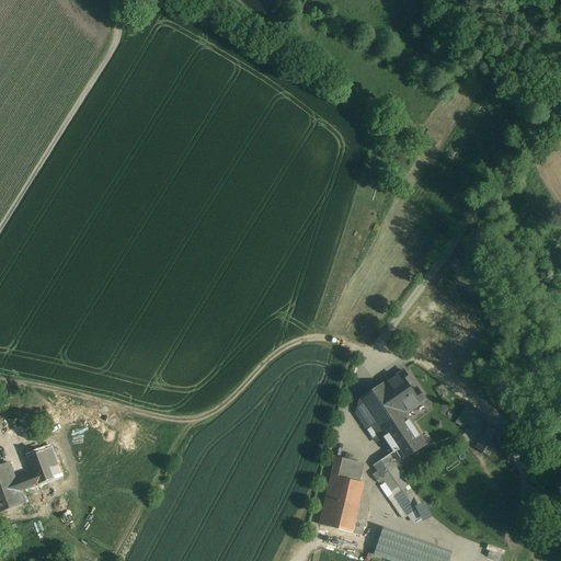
[(411,123),(403,132),(412,139),(413,140),(421,133),(411,123)]
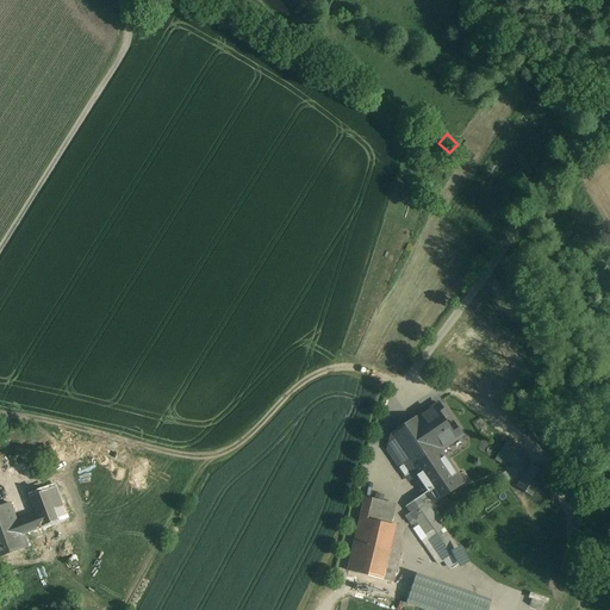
[(483,154),(470,142),(462,149),(467,155),(474,162),(481,154),(483,154)]
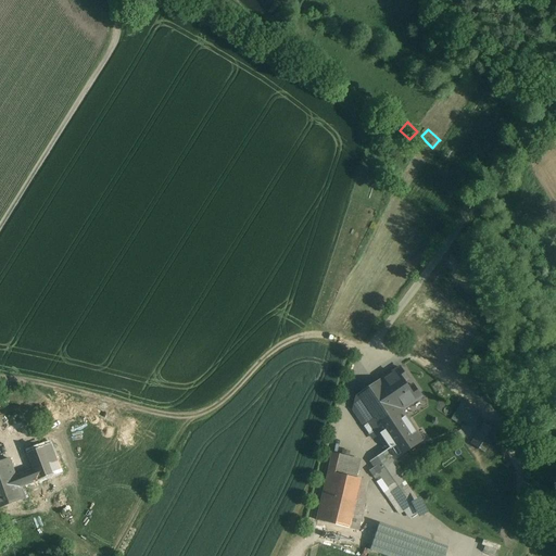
[(402,368),(356,399),(365,411),(373,422),(376,427),(402,409),(421,396),(402,368)]
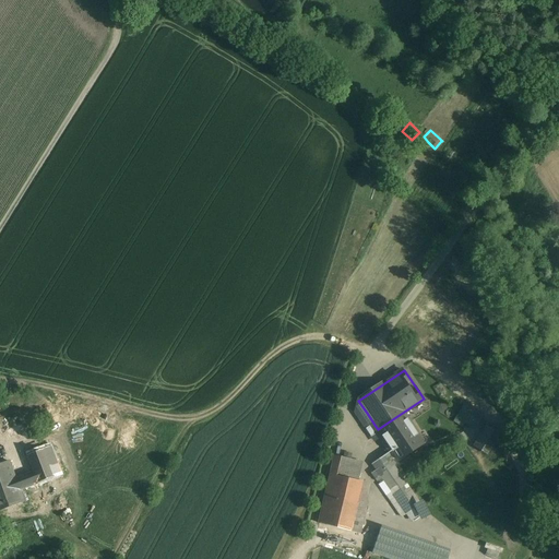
[(367,413),(358,401),(355,413),(359,419),(367,413)]
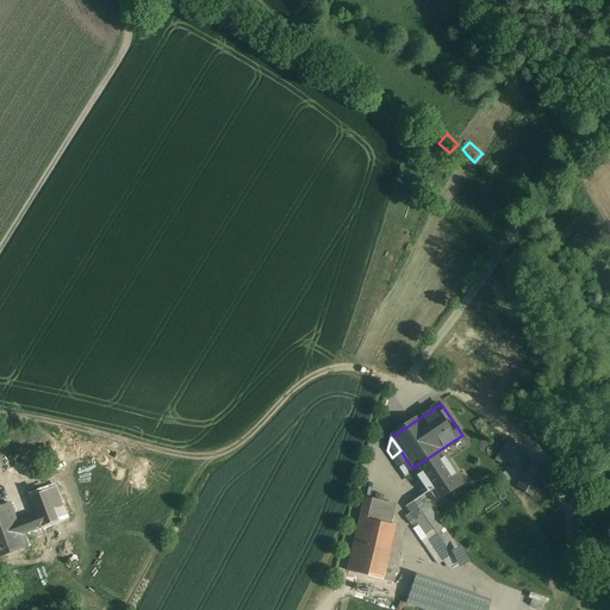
[(412,468),(412,470),(417,477),(428,492),(435,503),(464,484),(441,449),(412,468)]
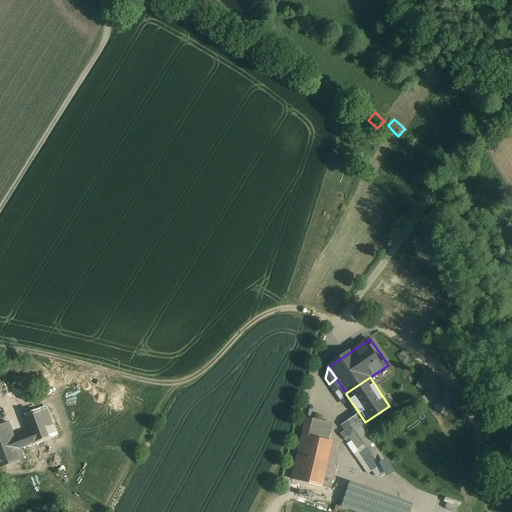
[(336,378),(329,384),(336,394),(343,389),(336,378)]
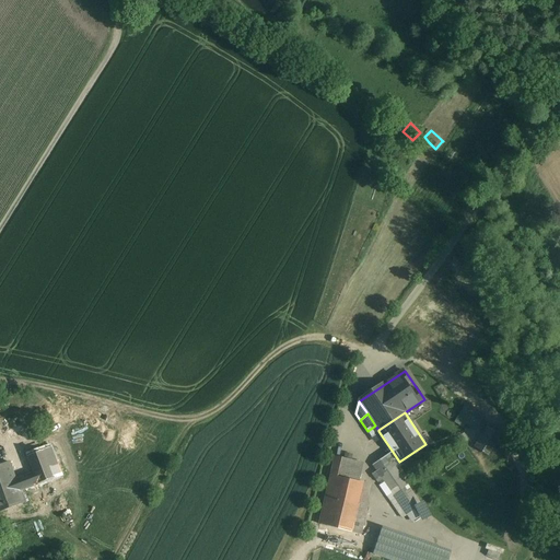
[(378,430),(375,426),(368,431),(366,431),(370,436),(372,435),(376,442),(383,438),(378,431),(378,430)]
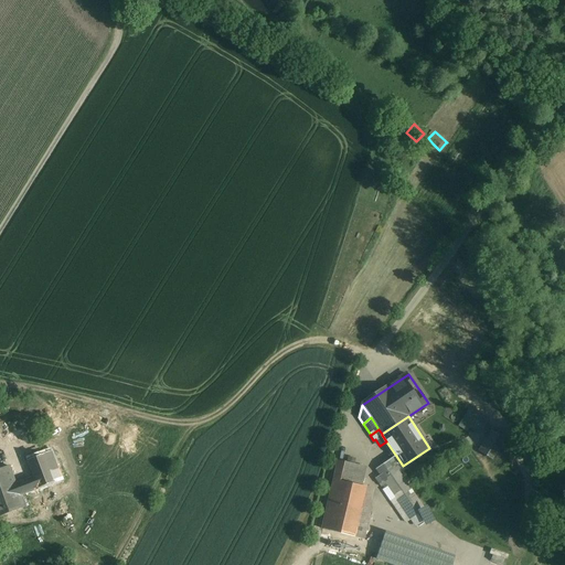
[(52,452),(28,459),(31,470),(13,476),(11,476),(16,493),(60,481),(52,452)]
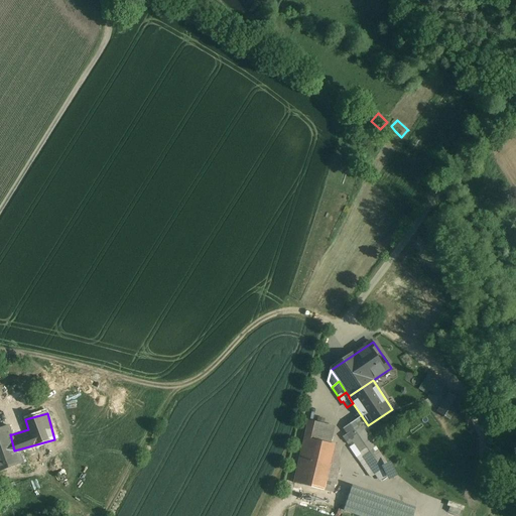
[(374,445),(366,434),(372,431),(368,425),(362,416),(344,428),(347,434),(343,437),(371,478),(376,475),(380,481),(392,472),(374,445)]
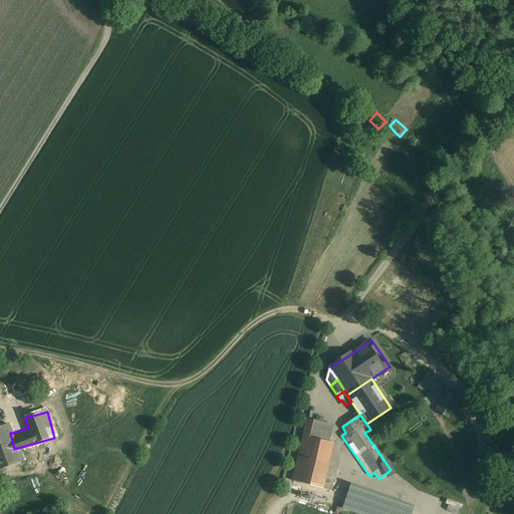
[(333,425),(322,423),(308,419),(304,437),(329,443),(333,425)]
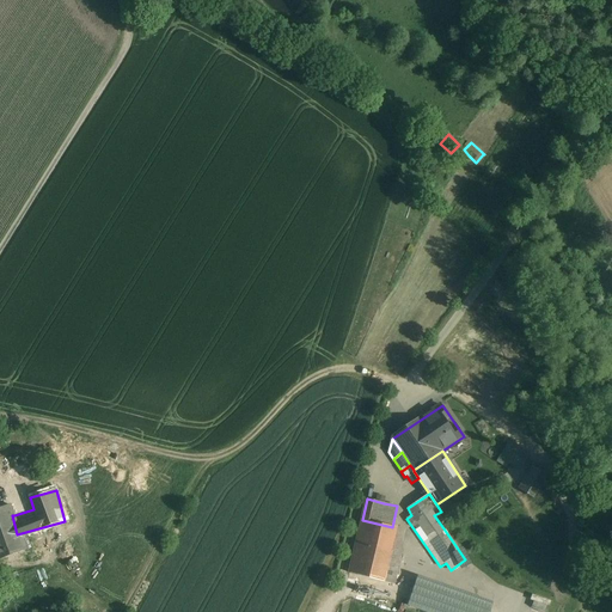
[(11,503),(0,506),(0,513),(11,510),(12,515),(14,515),(11,503)]
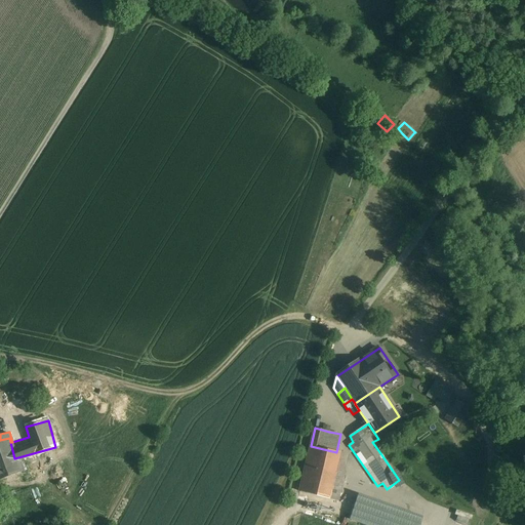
[(9,438),(0,440),(0,478),(18,474),(18,473),(21,472),(17,460),(15,461),(14,458),(10,442),(9,438)]
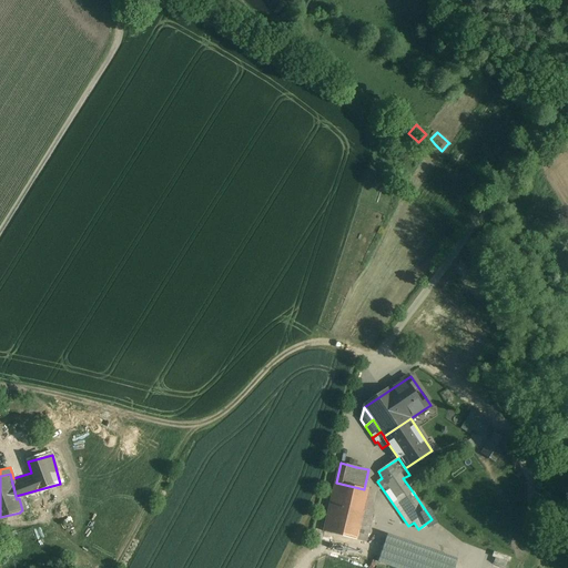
[(364,489),(336,483),(324,533),(365,541),(373,511),(368,510),(371,501),(367,500),(369,490),(364,489)]
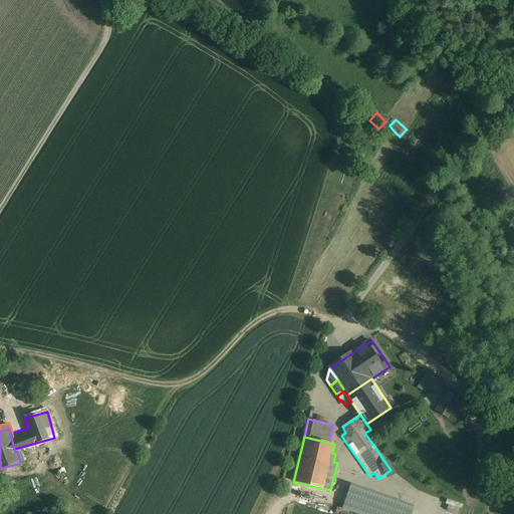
[(358,513),(374,513),(380,498),(349,487),(342,508),(358,513)]
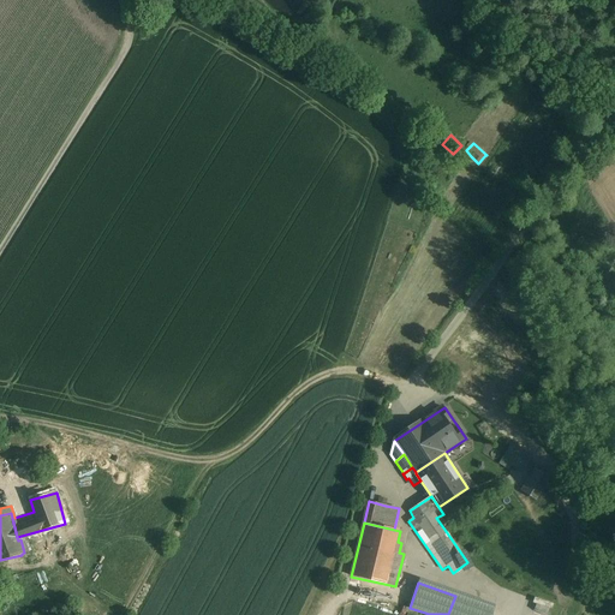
[(491,614),(494,609),(455,596),(448,614),(491,614)]
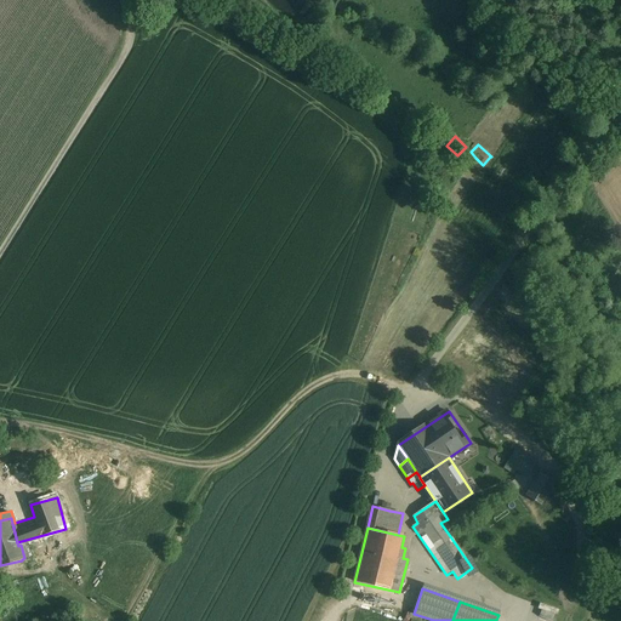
[(542,604),(540,616),(558,620),(560,608),(542,604)]
